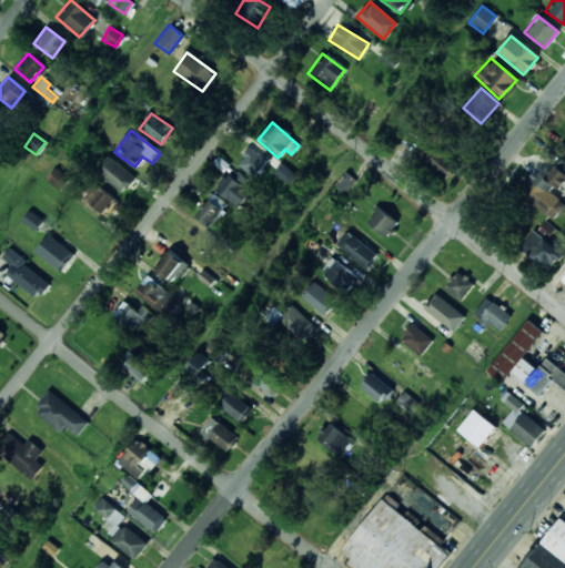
[(252,178),(265,161),(249,148),(235,164),(252,178)]
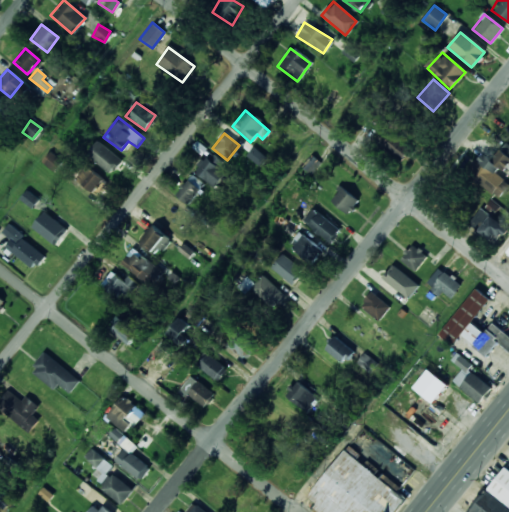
[(410,146),(393,135),(383,150),(400,161),(410,146)]
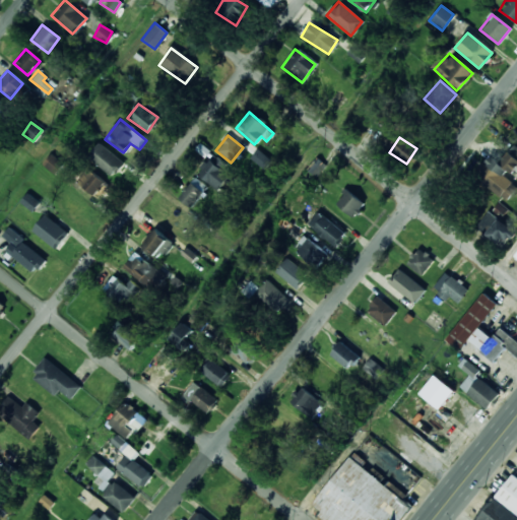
[(122,164),(99,142),(86,156),(110,178),(122,164)]
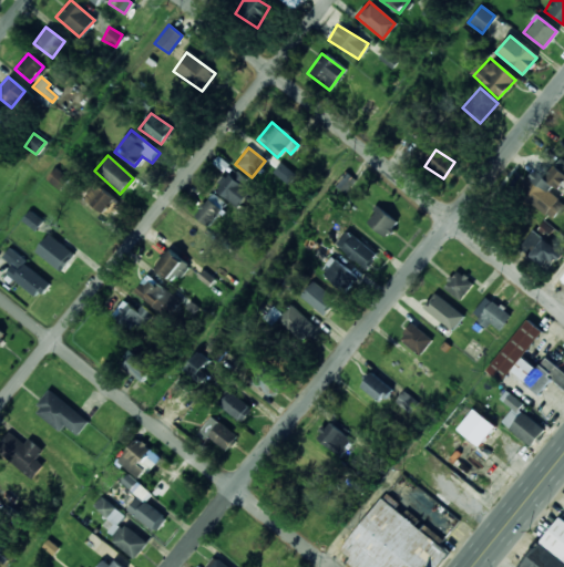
[(563,179),(563,162),(559,158),(543,178),(557,189),(563,179)]
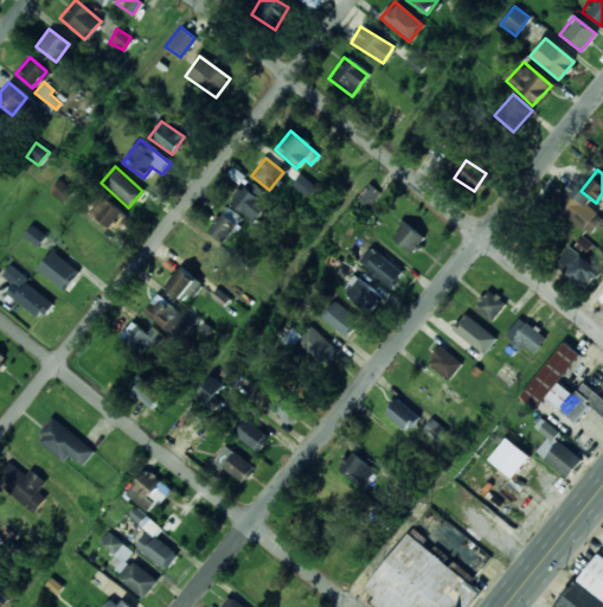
[(289,184),(306,198),(314,187),(299,174),(289,184)]
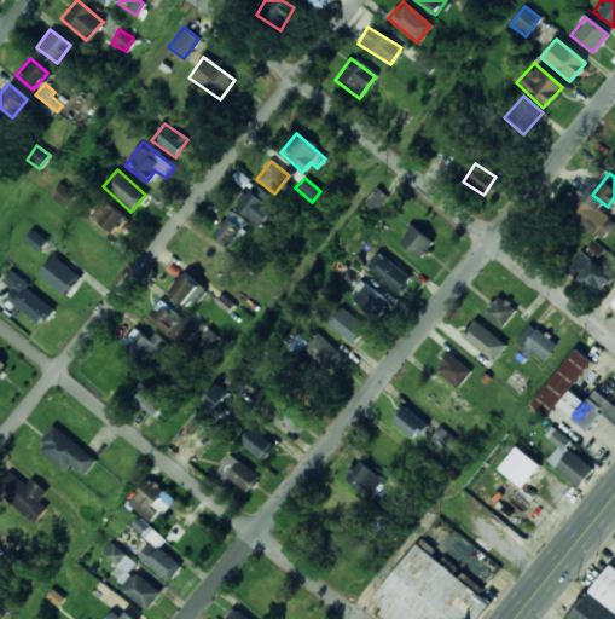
[(75,196),(61,184),(50,195),(64,208),(75,196)]
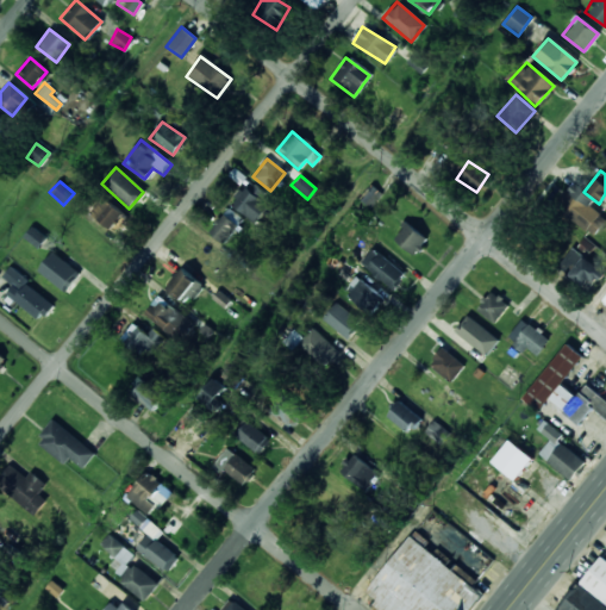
[(592,236),(604,219),(587,206),(593,199),(573,182),(555,207),(592,236)]
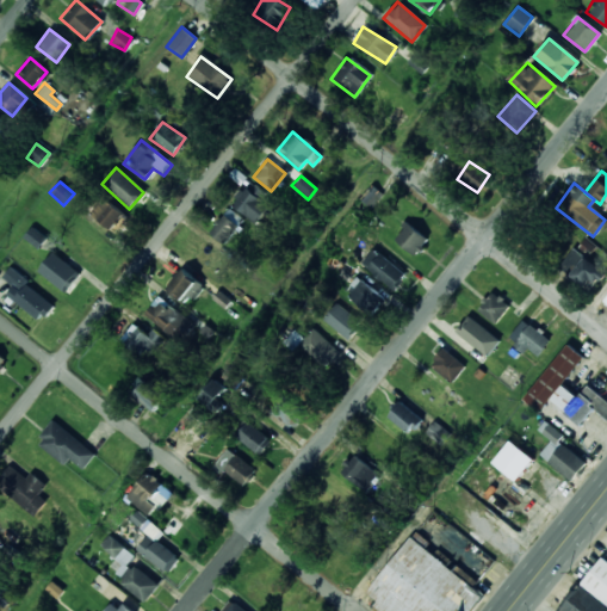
[(359,199),(370,208),(381,193),(369,185),(359,199)]
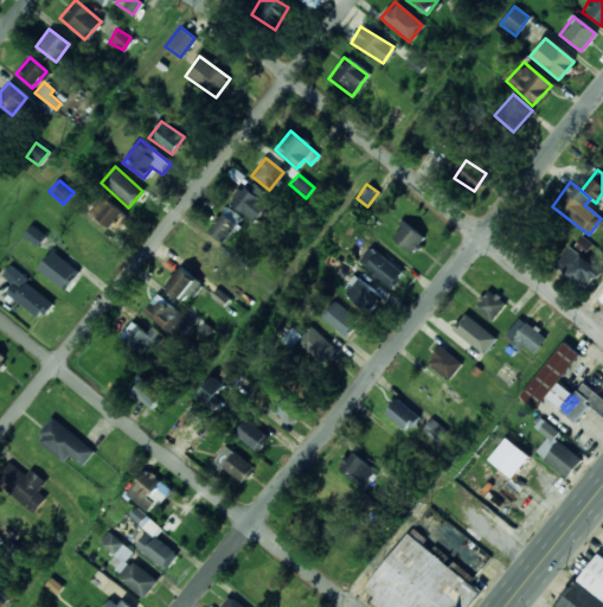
[(228,204),(254,223),(267,205),(241,186),(228,204)]
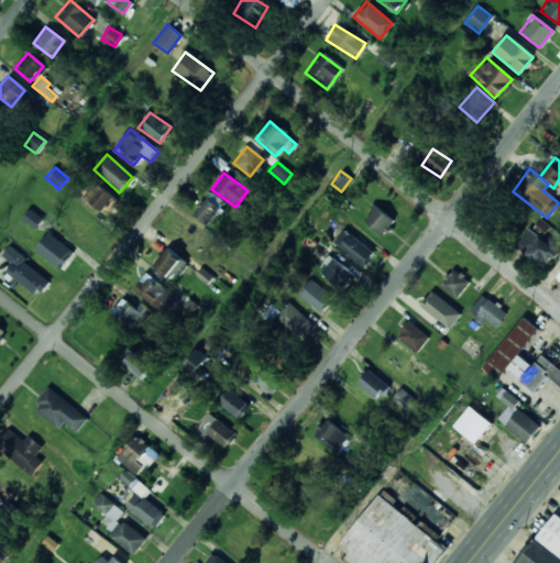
[(111,197),(94,183),(81,197),(99,211),(111,197)]
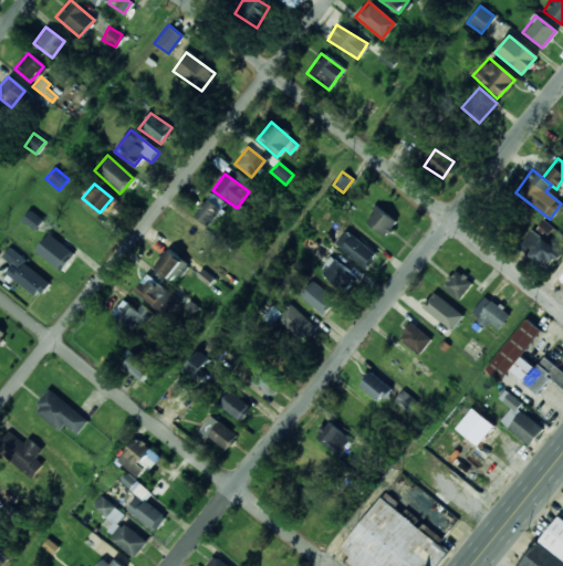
[(225,203),(210,192),(193,216),(206,227),(225,203)]
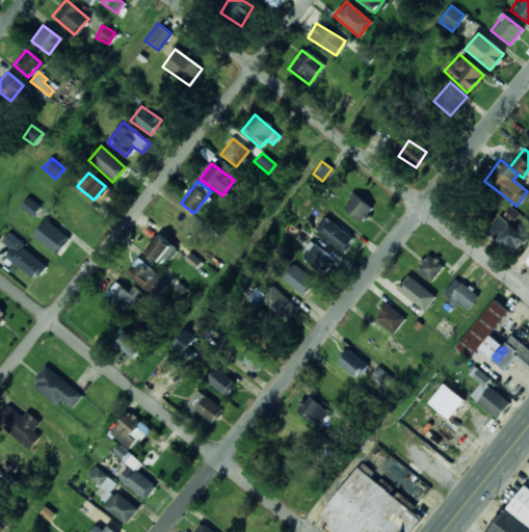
[(343,208),(362,222),(372,209),(352,194),(343,208)]
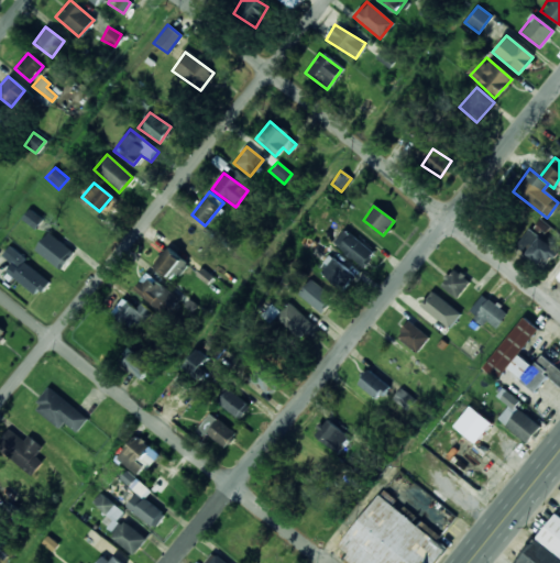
[(42,219),(29,209),(21,219),(35,230),(42,219)]
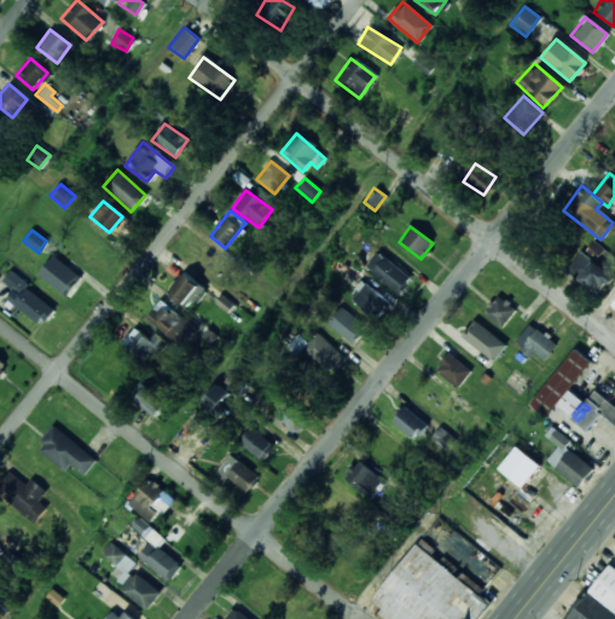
[(593,298),(610,278),(580,250),(563,268),(593,298)]
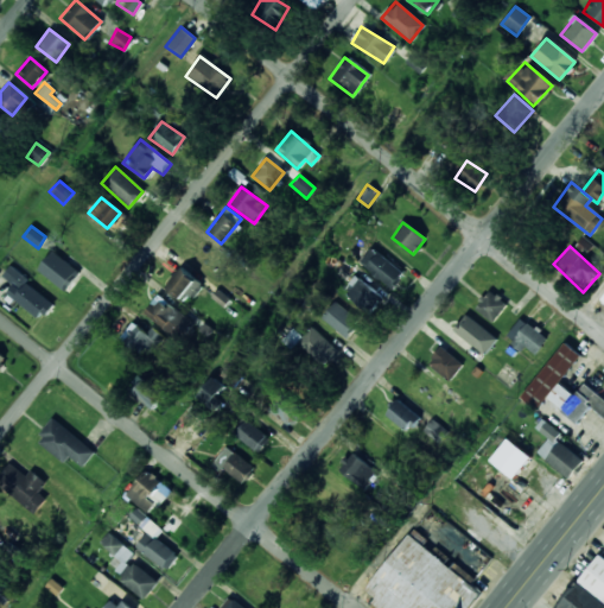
[(393,286),(402,268),(366,251),(357,268),(393,286)]
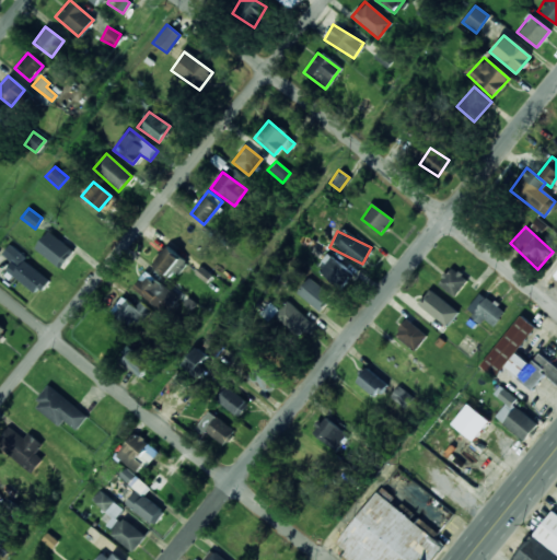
[(34,249),(59,268),(72,249),(46,232),(34,249)]
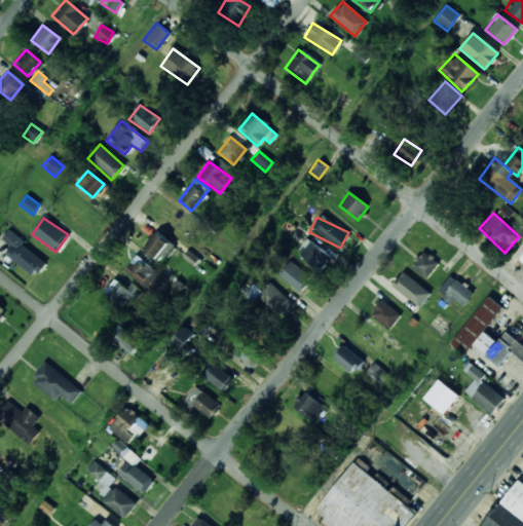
[(45,262),(6,231),(1,238),(10,246),(4,254),(34,276),(45,262)]
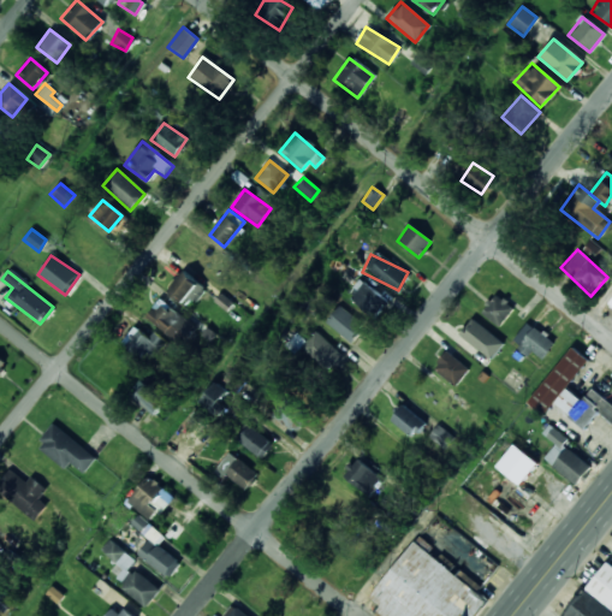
[(205,285),(178,271),(167,292),(194,306),(205,285)]
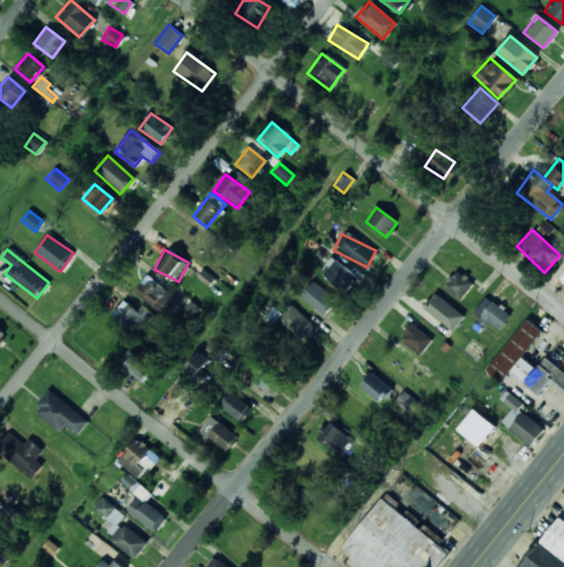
[(319,275),(342,291),(355,275),(331,258),(319,275)]
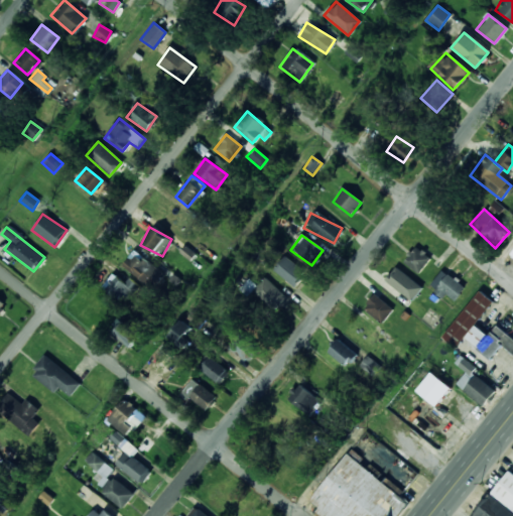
[(429,258),(414,246),(401,262),(417,274),(429,258)]
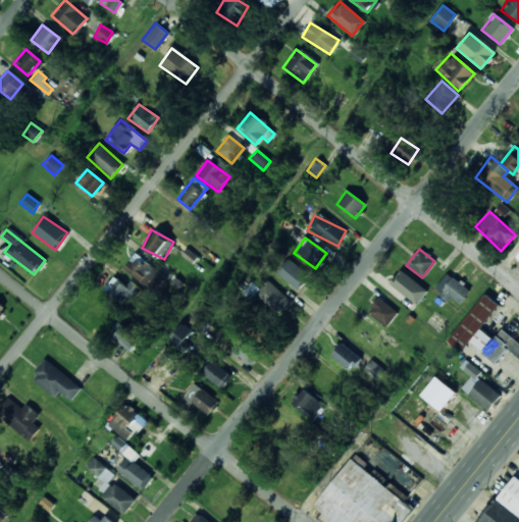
[(122,267),(150,293),(163,278),(136,253),(122,267)]
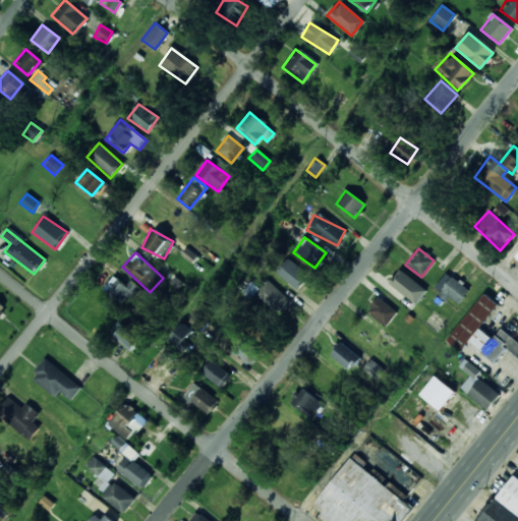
[(295,289),(306,275),(285,258),(274,273),(295,289)]
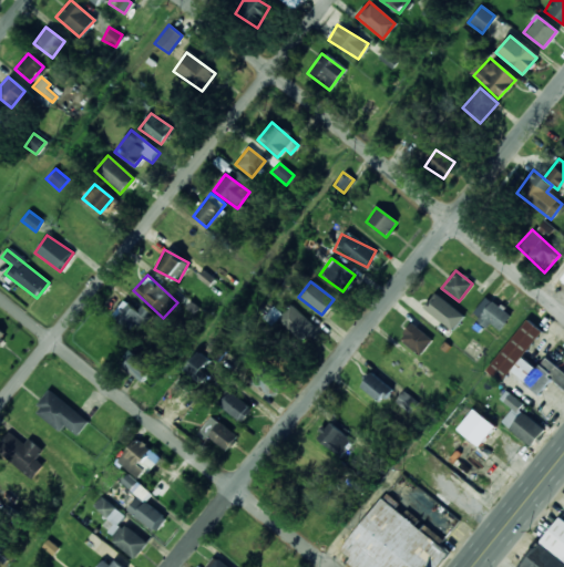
[(462,316),(433,294),(422,308),(451,330),(462,316)]
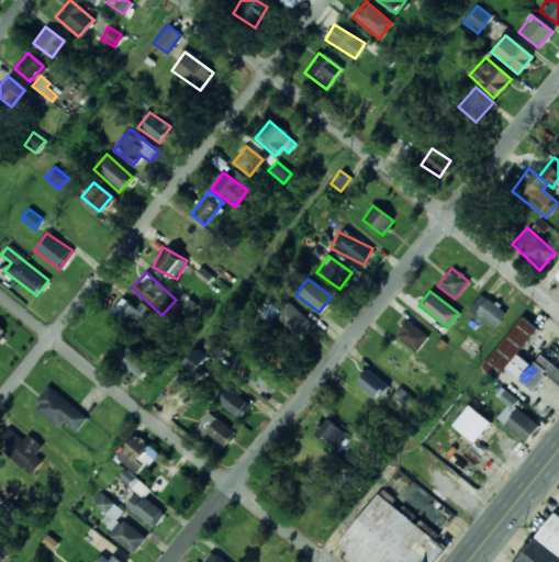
[(482,324),(484,321),(494,328),(505,312),(479,293),(466,313),(482,324)]
